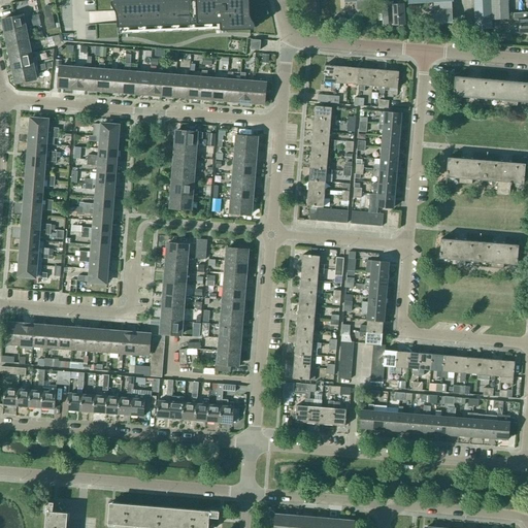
[(248,0),(132,0),(117,1),(118,34),(250,29),(248,0)]
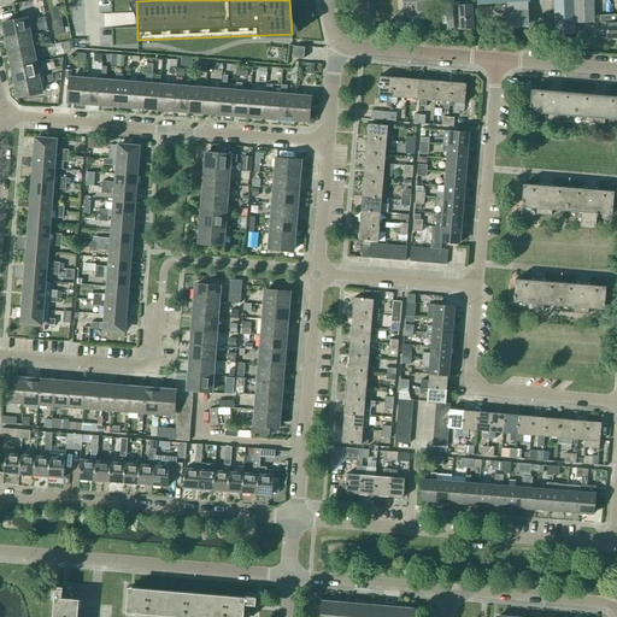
[(369,0),(348,0),(351,23),(370,22),(369,0)]
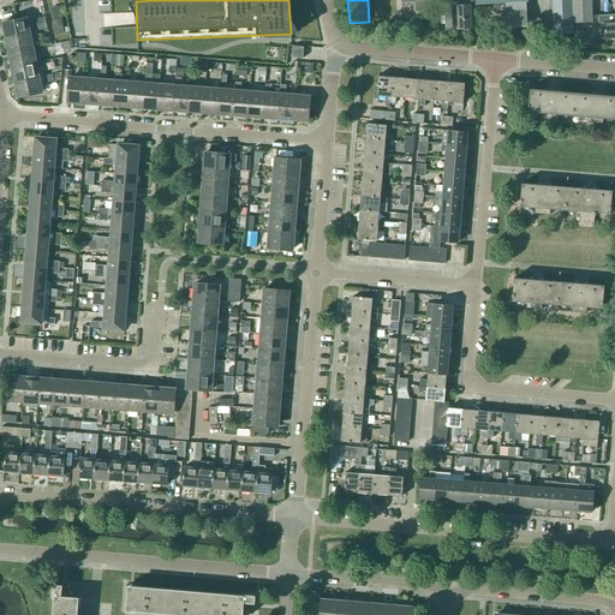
[(526,27),(526,1),(527,1),(527,0),(475,0),(476,5),(506,4),(507,28),(526,27)]
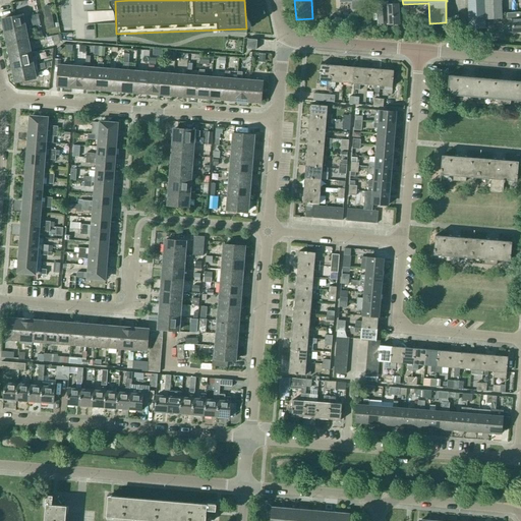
[(485,19),(491,19),(502,18),(501,0),(467,0),(469,30),(485,29),(485,19)]
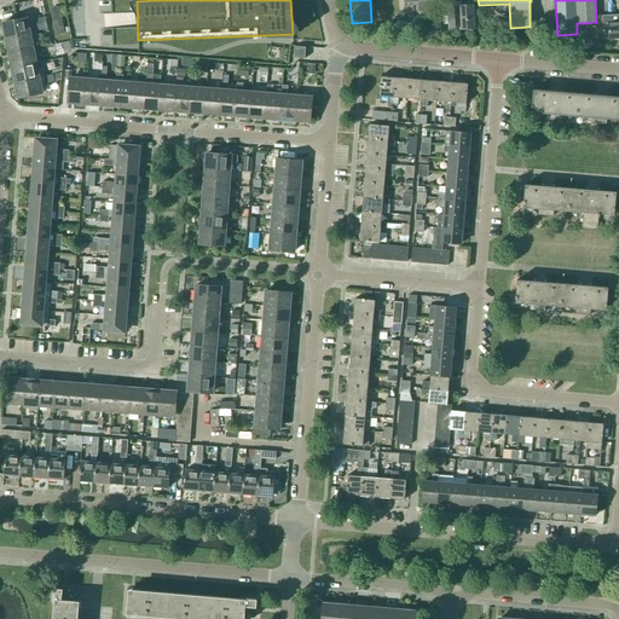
[(87,39),(86,3),(71,4),(73,39),(87,39)]
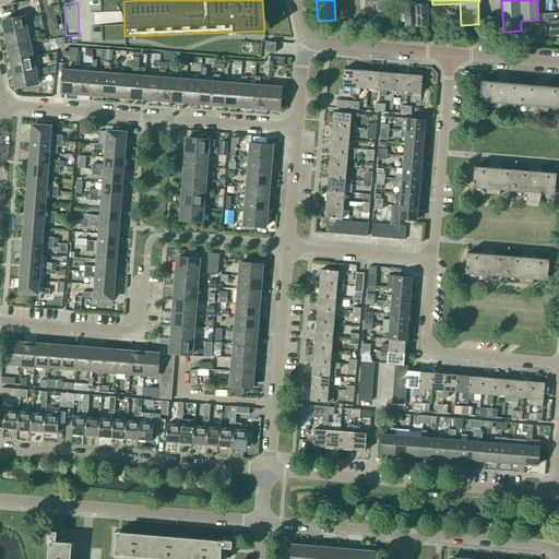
[(415,4),(415,2),(404,2),(404,25),(415,25),(415,26),(428,25),(428,3),(415,4)]
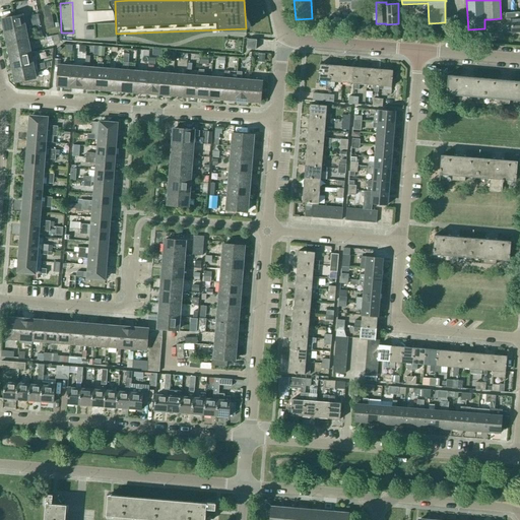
[(50,5),(43,7),(45,15),(48,29),(54,28),(54,23),(53,21),(52,14),(51,12),(50,5)]
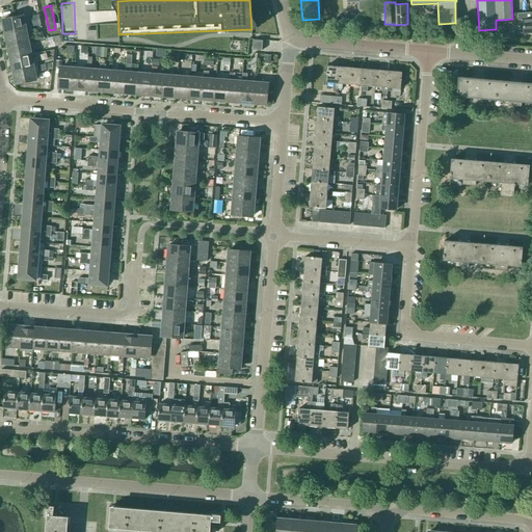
[(531,12),(517,14),(517,21),(523,20),(524,33),(531,32),(531,12)]
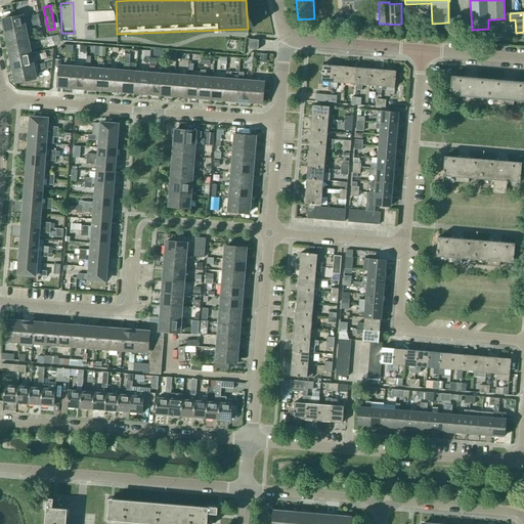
[(38,14),(31,16),(33,27),(40,25),(38,14)]
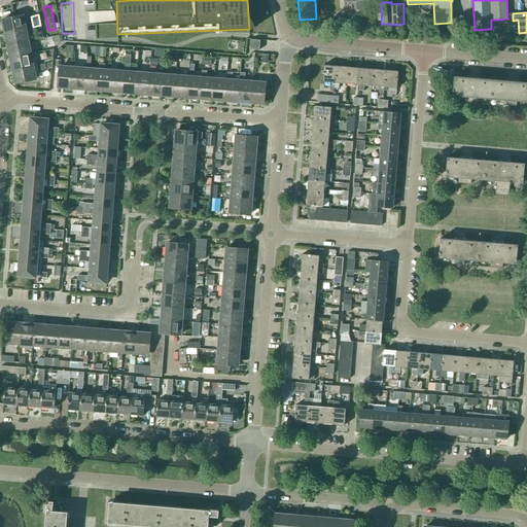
[(5,32),(25,29),(22,15),(3,20),(5,32)]
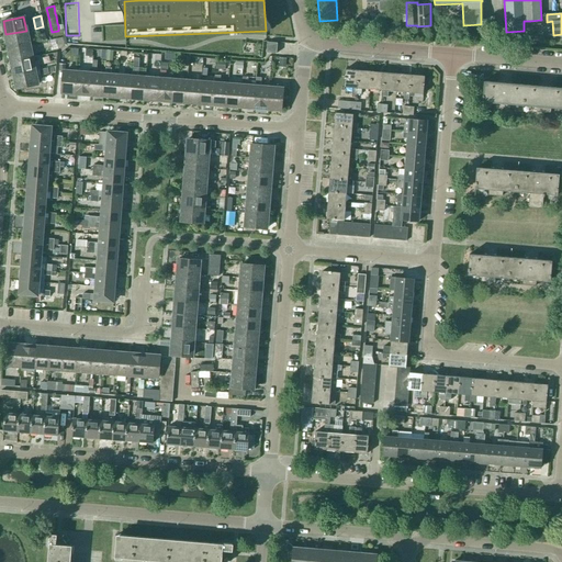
[(9,48),(30,44),(26,31),(6,34),(9,48)]
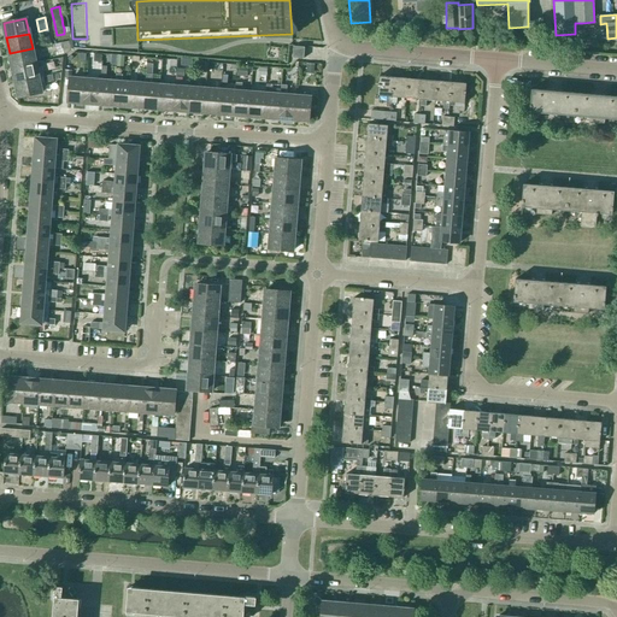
[(64,56),(72,48),(71,41),(54,45),(57,56),(64,54),(64,56)]
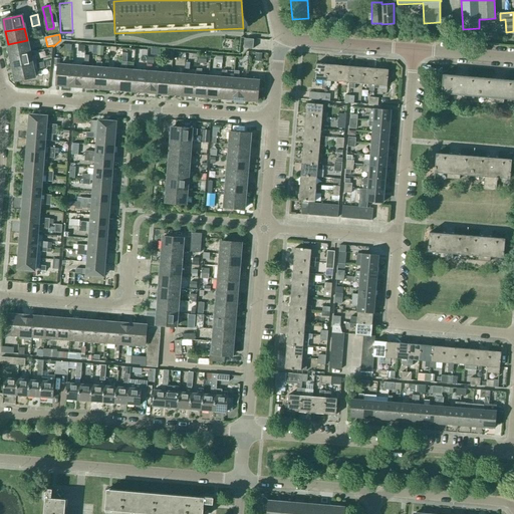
[(253,49),(253,39),(244,38),(243,48),(253,49)]
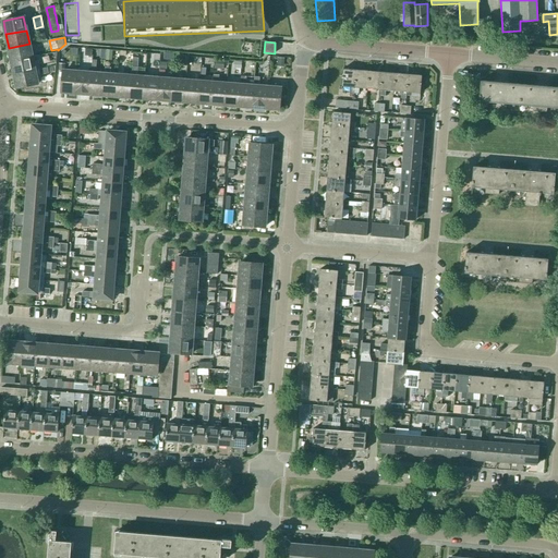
[(11,61),(32,57),(29,44),(9,48),(11,61)]
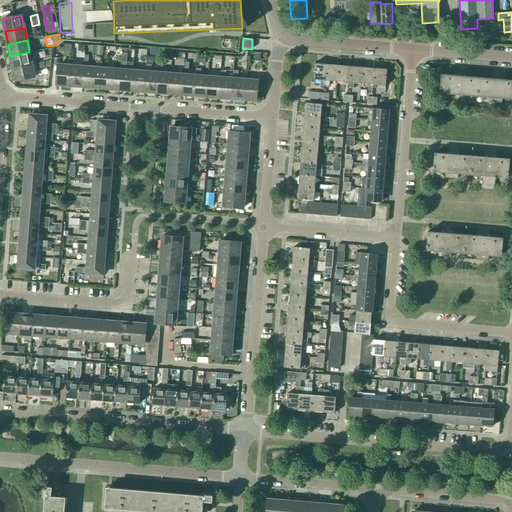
[(32,65),(32,64),(29,52),(10,56),(13,69),(32,65)]
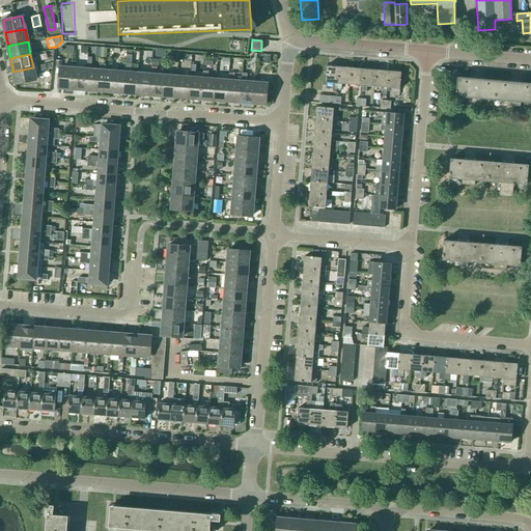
[(213,57),(204,57),(203,65),(212,65),(213,57)]
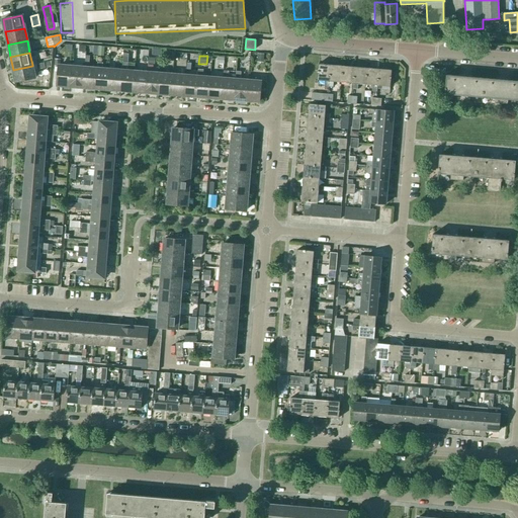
[(32,66),(13,70),(15,82),(34,78),(33,71),(45,68),(45,67),(50,66),(50,62),(44,63),(32,65),(32,66)]
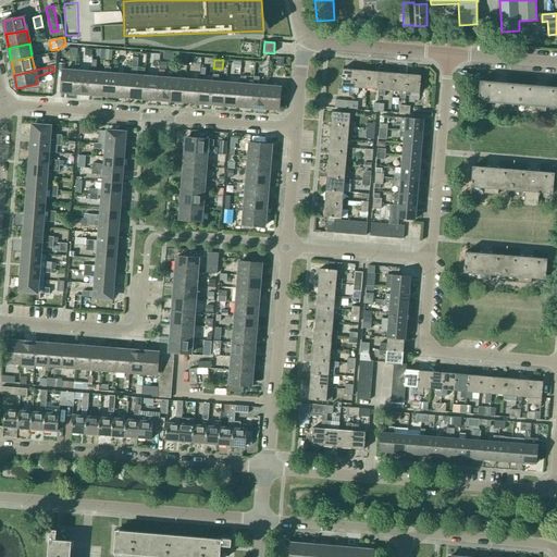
[(131,76),(128,97),(143,98),(145,77),(136,76),(137,67),(132,67),(131,76)]
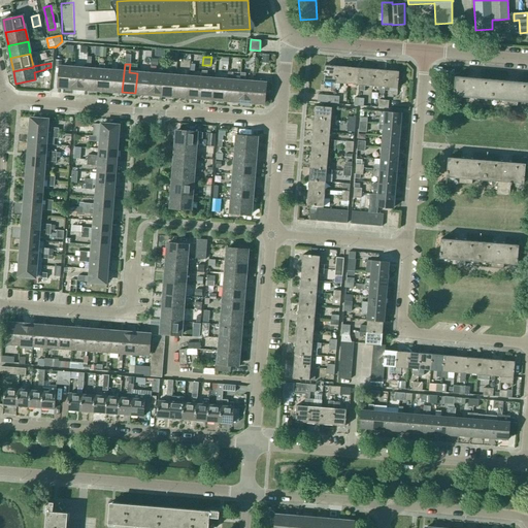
[(335,84),(337,66),(324,65),(323,83),(335,84)]
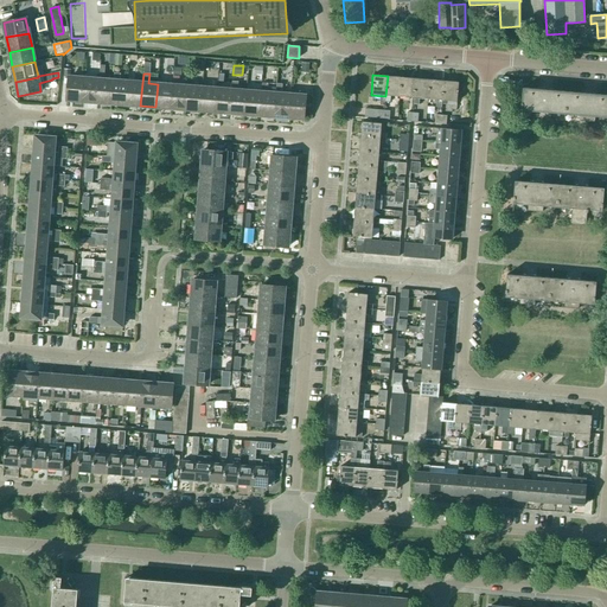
[(400,97),(402,77),(388,76),(385,96),(384,102),(390,103),(391,96),(400,97)]
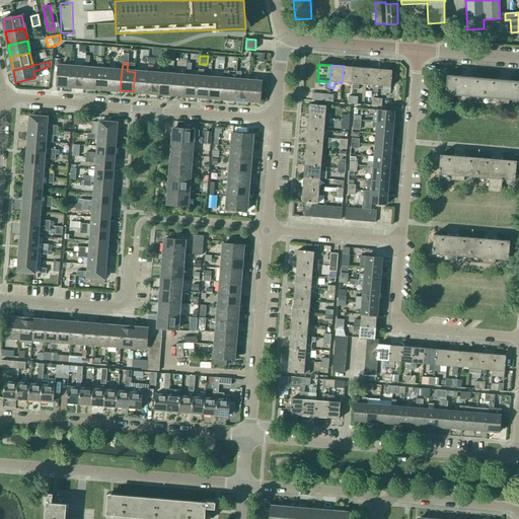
[(69,86),(71,67),(60,66),(58,66),(57,85),(69,86)]
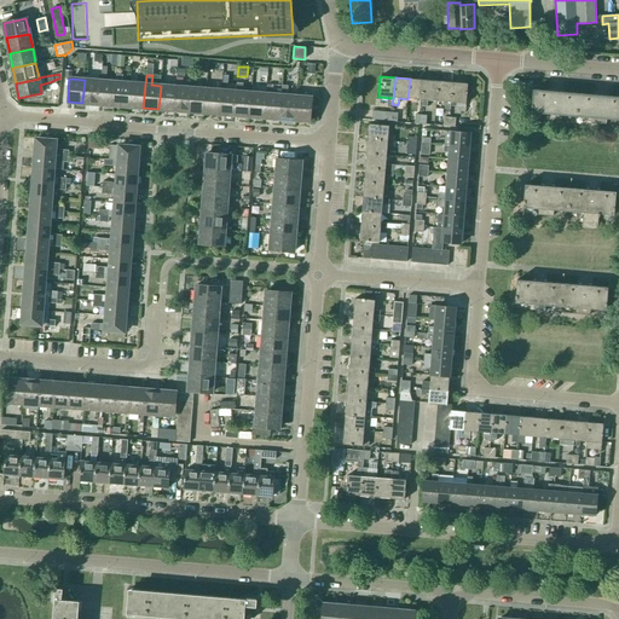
[(422,100),(424,80),(410,79),(408,99),(422,100)]
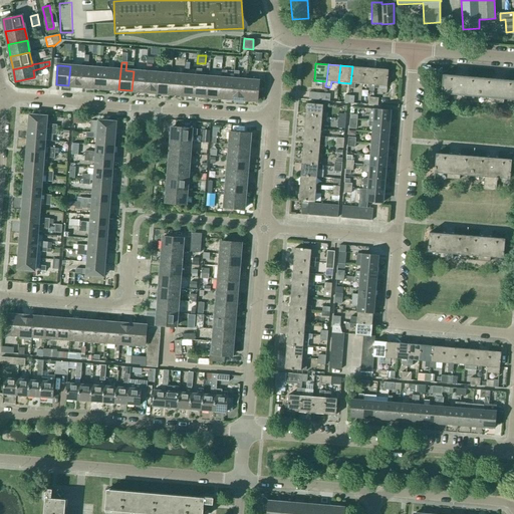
[(81,86),(83,67),(70,66),(68,85),(81,86)]
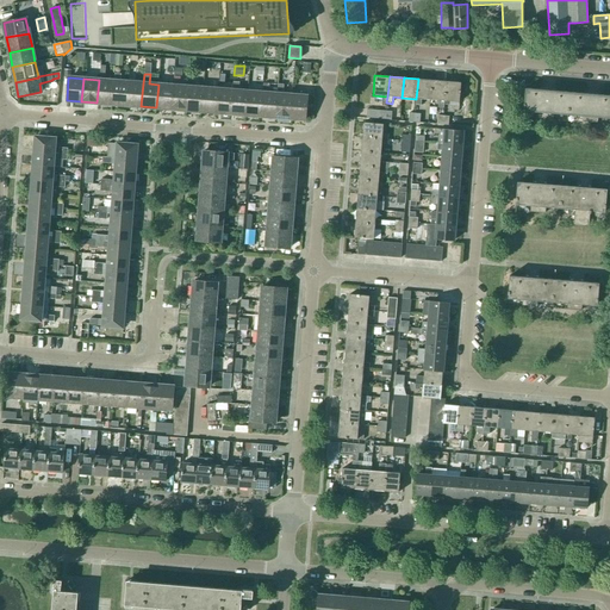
[(430,100),(431,80),(418,79),(416,99),(415,105),(421,106),(422,99),(430,100)]
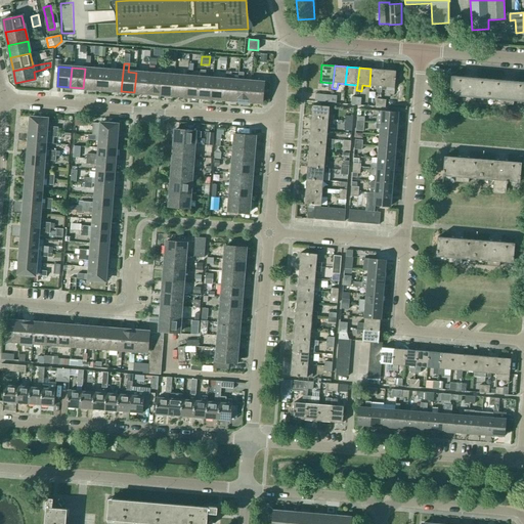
[(95,89),(97,70),(85,69),(83,88),(95,89)]
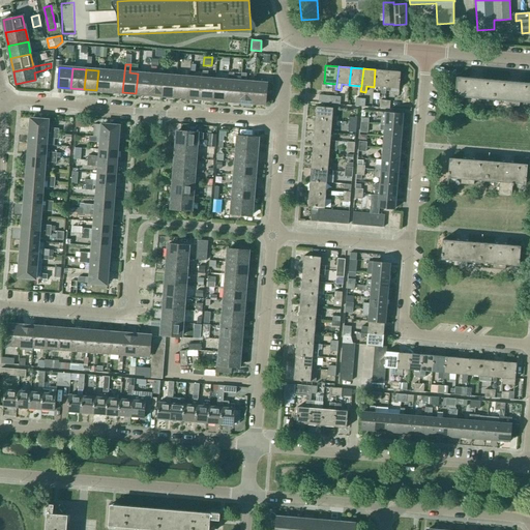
[(386,91),(388,70),(375,69),(374,87),(382,87),(381,91),(386,91)]
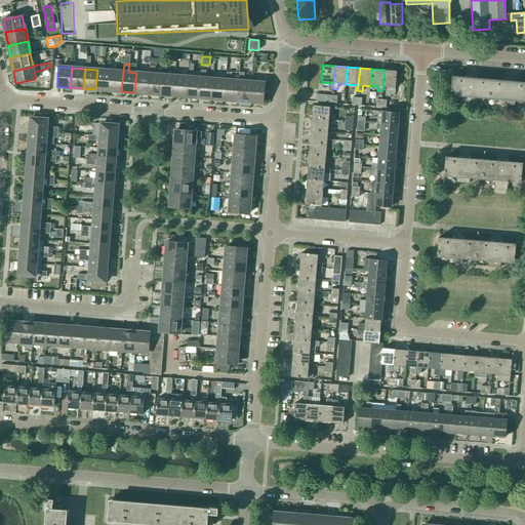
[(109,90),(111,71),(97,70),(95,89),(109,90)]
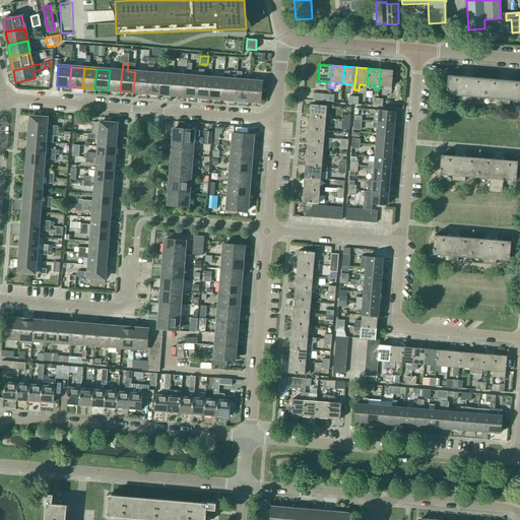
[(381,69),(379,89),(383,89),(383,86),(391,87),(393,71),(381,69)]
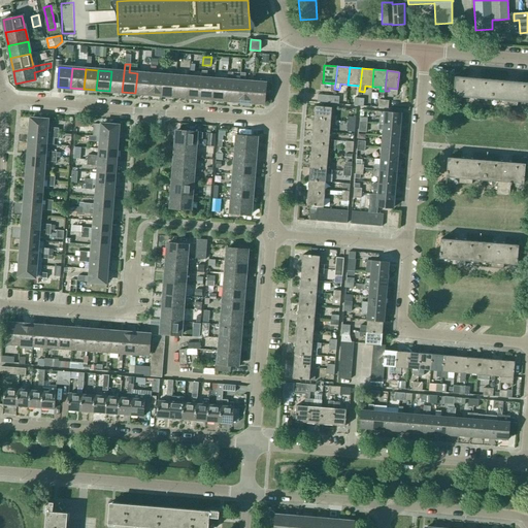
[(122,92),(124,72),(111,71),(109,91),(122,92)]
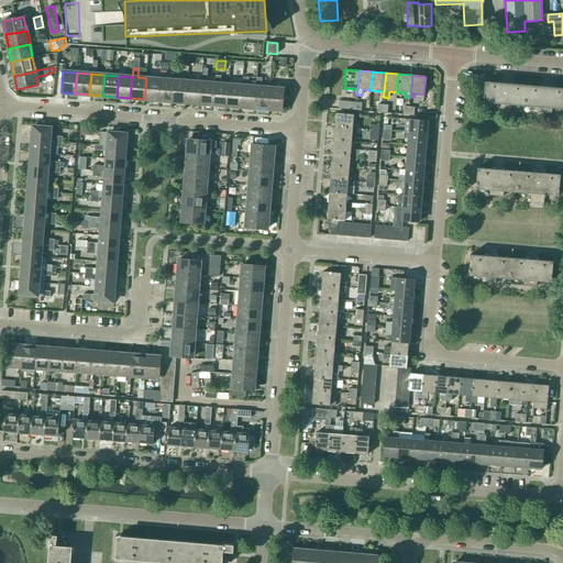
[(254,108),(256,87),(247,86),(249,77),(243,77),(242,86),(241,107),(254,108)]
